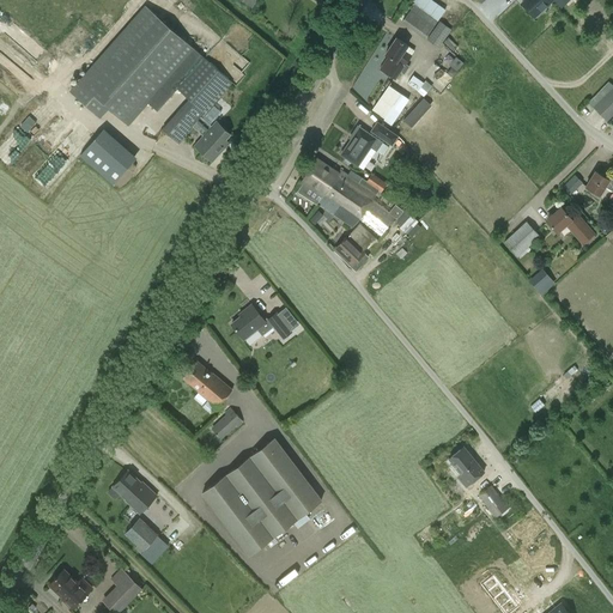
[(534,18),(552,0),(525,0),(521,4),(534,18)]
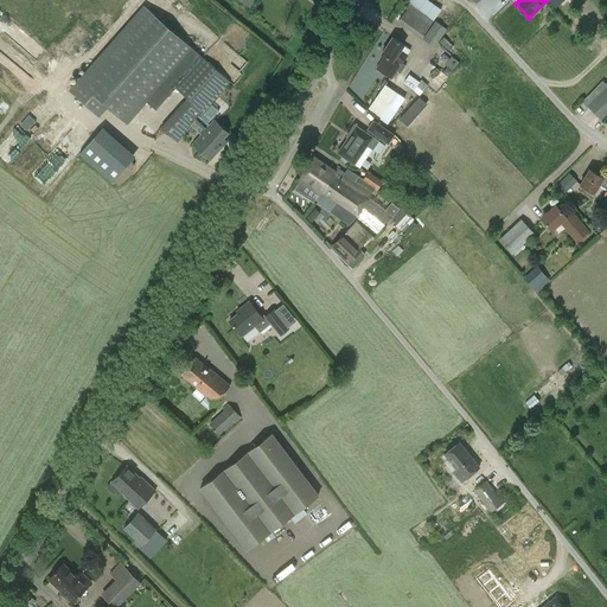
[(398,21),(421,38),(433,21),(410,5),(398,21)]
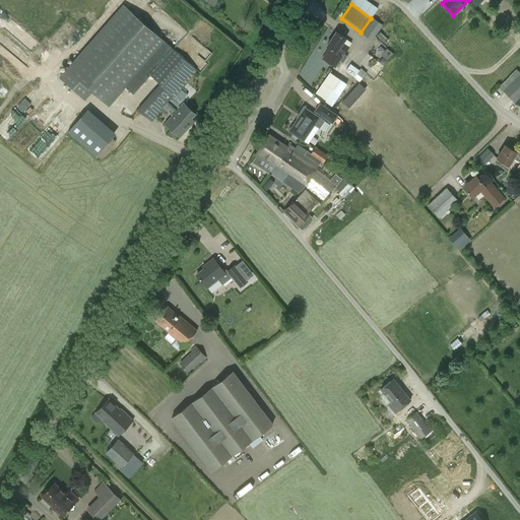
[(133,94),(150,75),(159,83),(137,109),(151,122),(164,108),(173,116),(168,122),(174,127),(171,131),(179,138),(189,127),(186,125),(194,116),(182,106),(179,110),(170,102),(197,71),(172,49),(164,42),(125,5),(60,79),(84,101),(91,91),(108,106),(124,86),(133,94)]
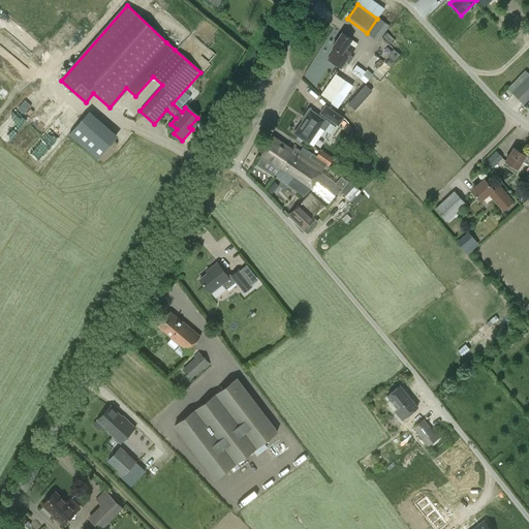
[(369,34),(378,41),(389,27),(379,20),(369,34)]
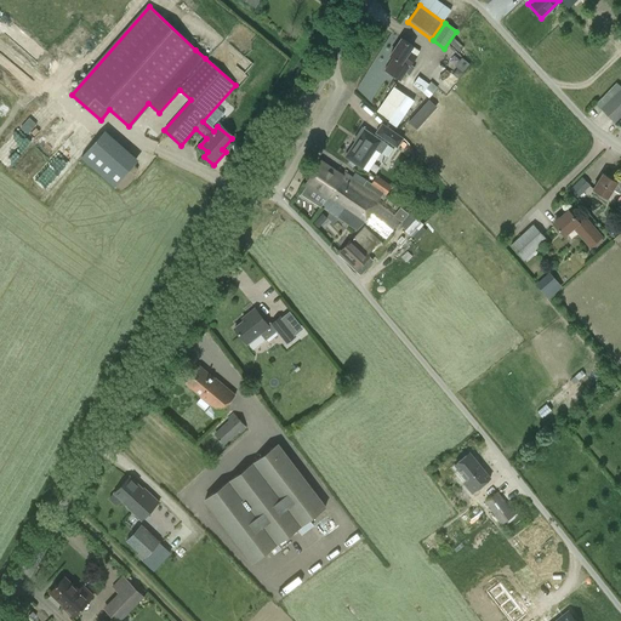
[(415,68),(411,66),(417,56),(409,51),(412,46),(402,39),(391,56),(393,57),(385,70),(400,81),(405,73),(409,75),(415,68)]
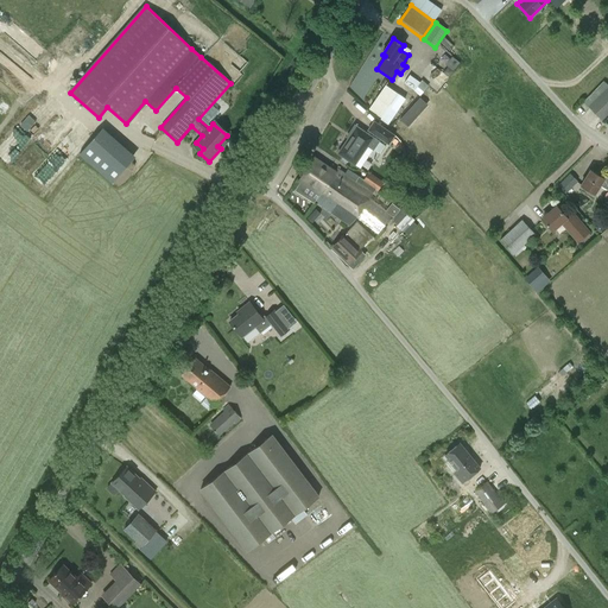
[(423,95),(430,86),(412,73),(405,83),(423,95)]
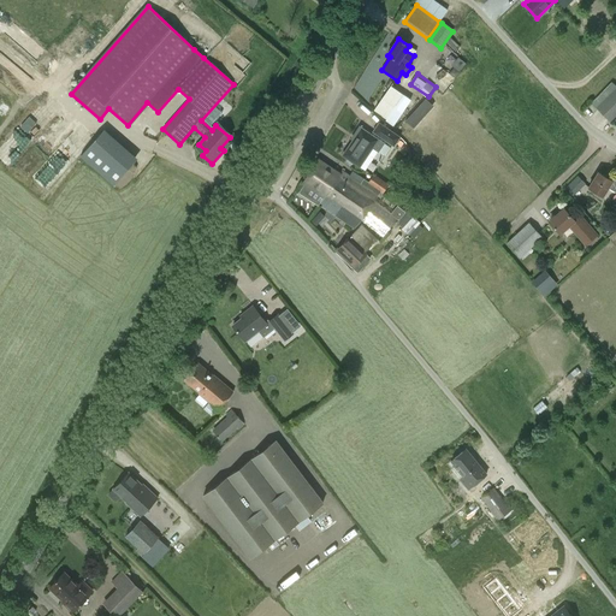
[(408,108),(415,100),(394,84),(375,110),(398,126),(410,110),(408,108)]
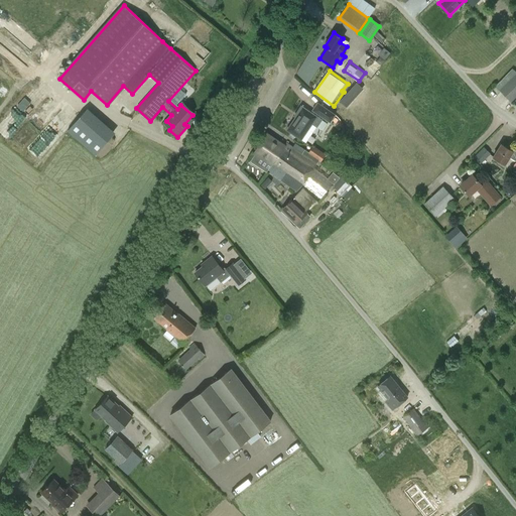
[(510,102),(515,96),(515,74),(499,91),(510,102)]
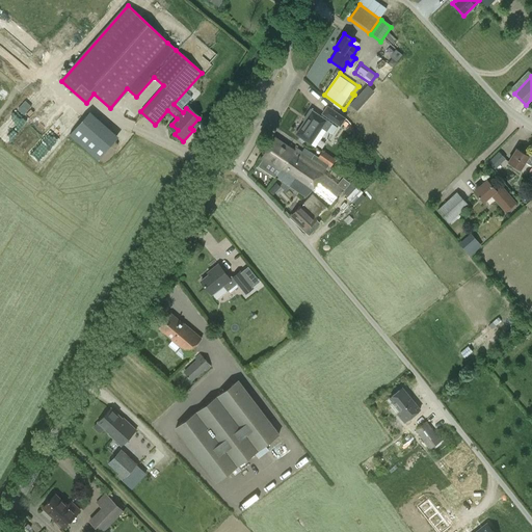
[(327,106),(322,114),(341,127),(346,120),(327,106)]
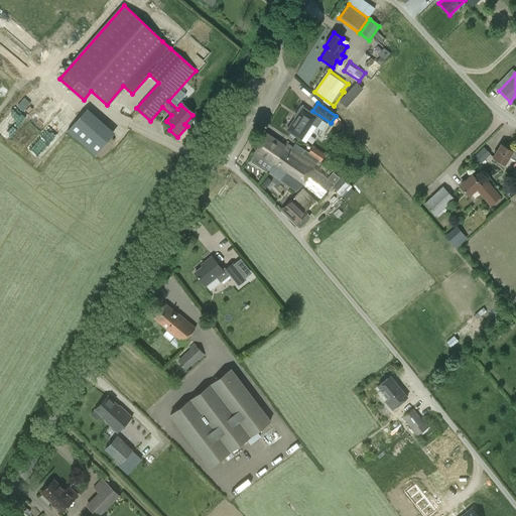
[(305,143),(316,127),(321,130),(327,123),(301,107),(295,115),(296,116),(286,131),(305,143)]
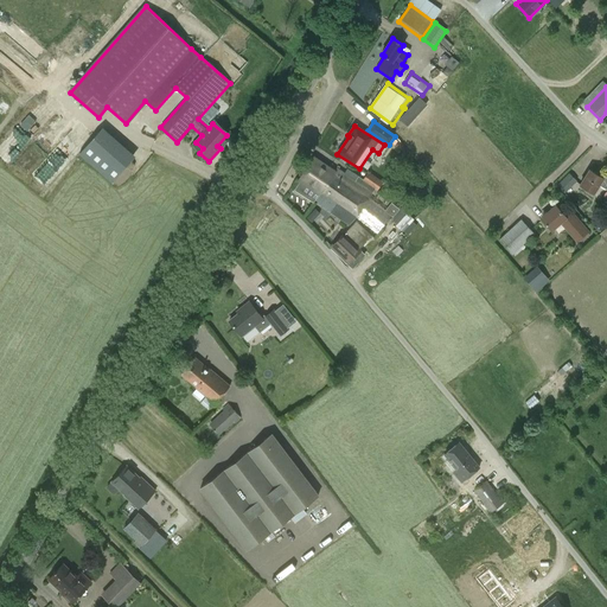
[(131,161),(98,132),(80,153),(112,183),(131,161)]
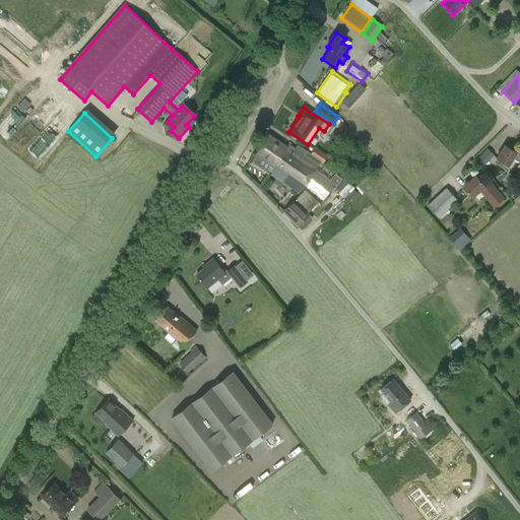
[(120,149),(130,138),(127,135),(121,142),(119,140),(115,144),(120,149)]
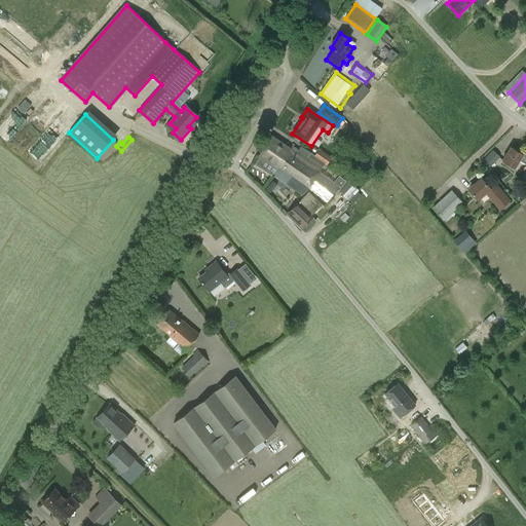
[(314,156),(310,153),(308,157),(292,146),(290,149),(271,137),(258,156),(276,168),(272,175),(302,195),(325,163),(327,164),(331,158),(320,150),(314,156)]
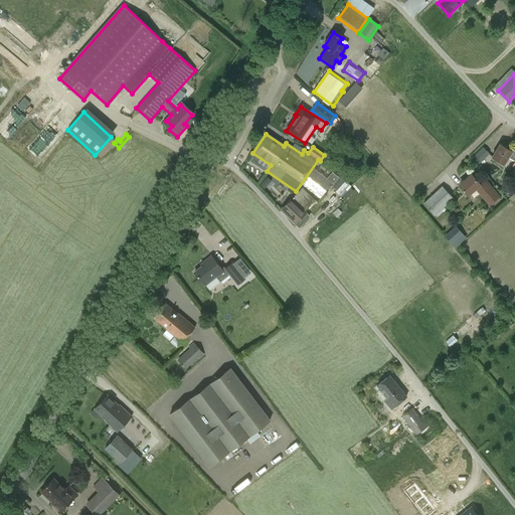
[(514,145),(511,151),(500,144),(492,157),(504,165),(508,157),(514,161),(512,167),(514,168),(514,145)]
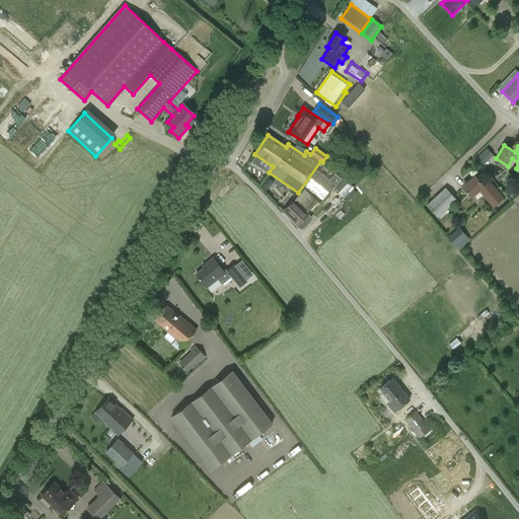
[(489,147),(478,156),(486,163),(496,154),(489,147)]
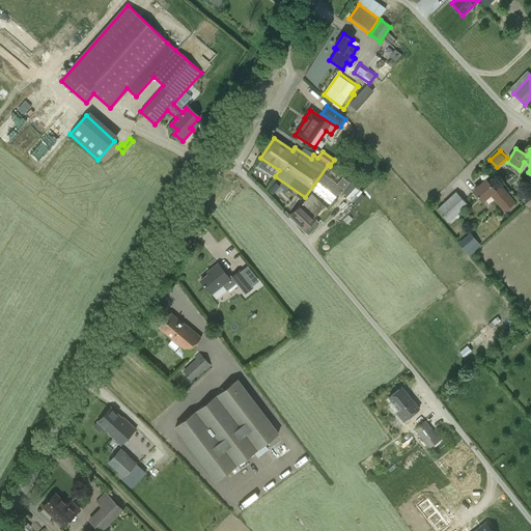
[(490,194),(505,212),(514,203),(499,186),(495,190),(486,180),(473,192),(481,201),(490,194)]
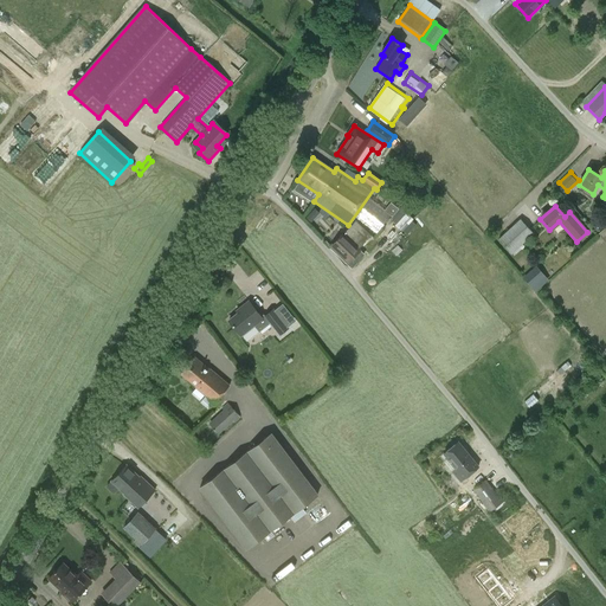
[(400,210),(391,220),(406,234),(416,225),(411,220),(412,219),(400,210)]
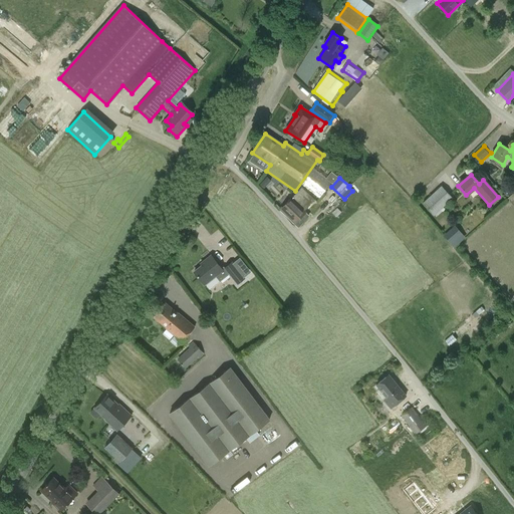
[(441,186),(422,203),(433,216),(452,199),(441,186)]
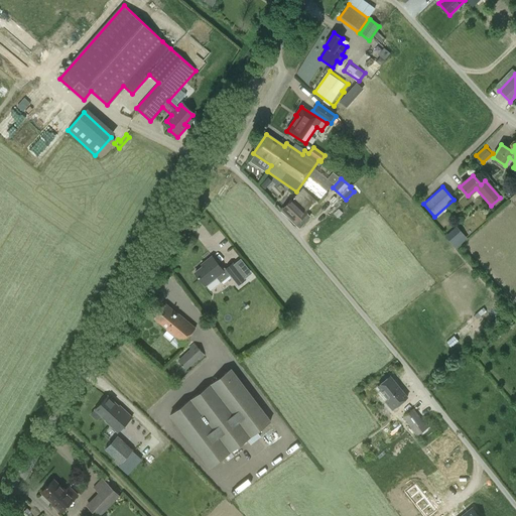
[(282,210),(295,223),(316,201),(302,188),(297,194),(299,196),(293,202),(292,200),(287,205),(288,206),(283,210),(282,209),(282,210)]
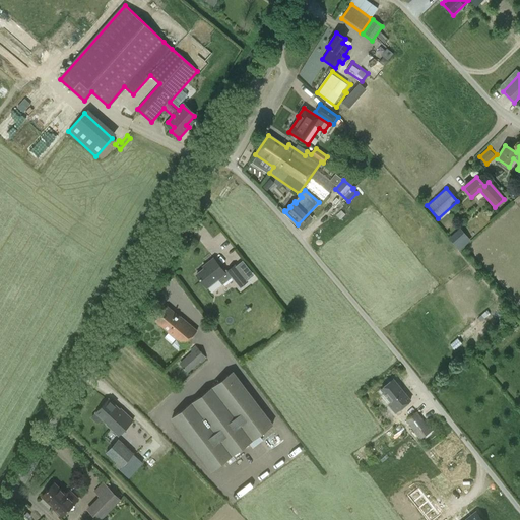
[(461,250),(472,240),(461,226),(450,238),(461,250)]
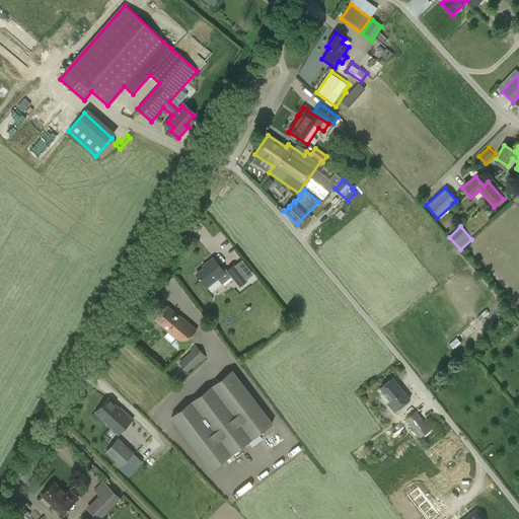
[(224,273),(213,257),(207,263),(208,265),(196,275),(206,288),(224,273)]
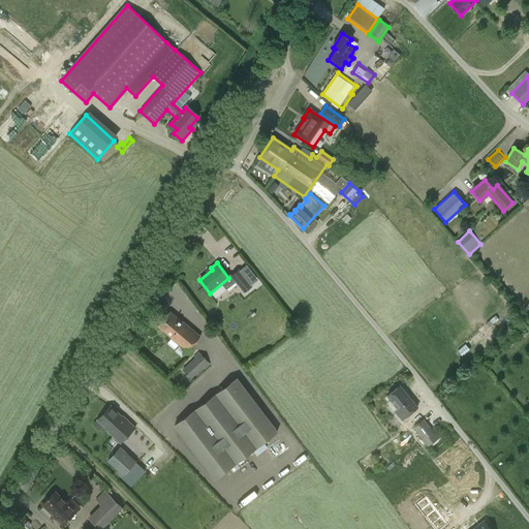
[(230,276),(244,291),(252,285),(239,269),(230,276)]
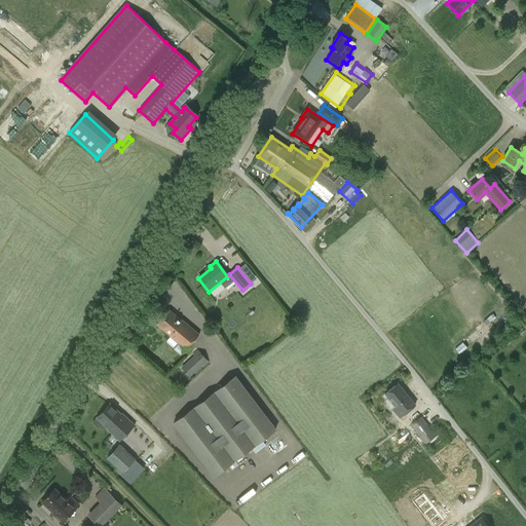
[(170,336),(186,350),(199,335),(183,321),(182,322),(168,310),(156,324),(170,335),(170,336)]
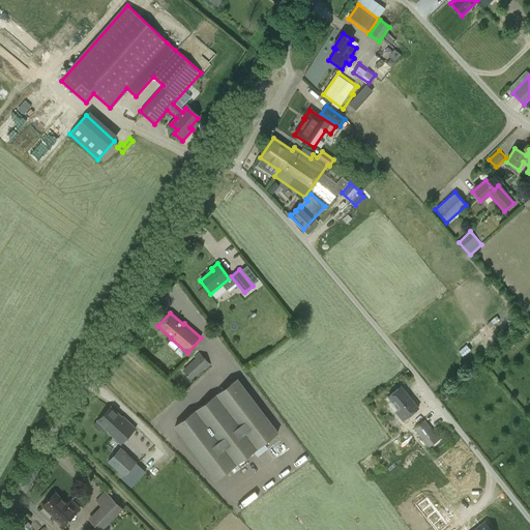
[(209,364),(200,354),(199,353),(195,357),(197,359),(183,371),(190,379),(204,367),(205,369),(209,364)]
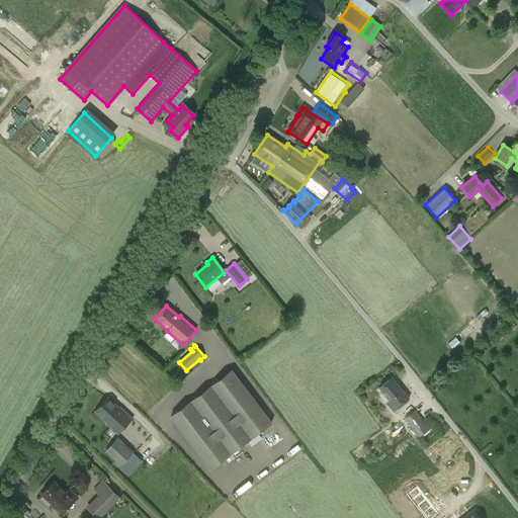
[(268,425),(229,372),(171,417),(210,469),(268,425)]
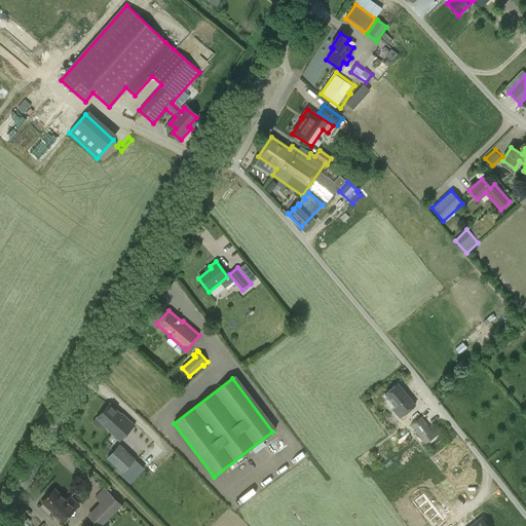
[(392,409),(400,418),(415,405),(398,383),(384,393),(396,407),(392,409)]
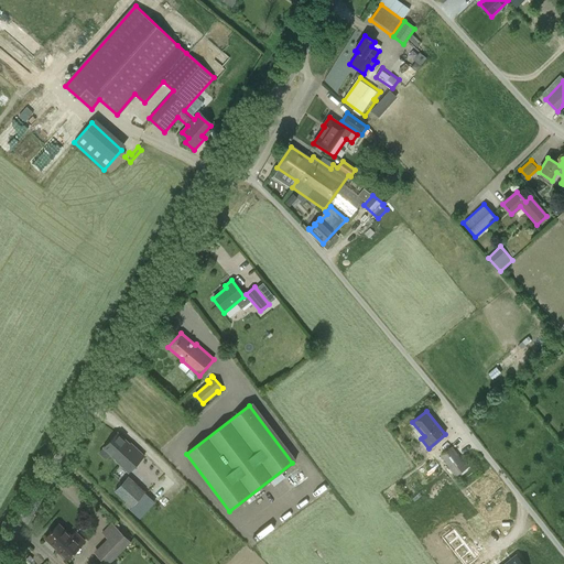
[(115,461),(128,474),(143,456),(130,444),(129,445),(117,433),(99,453),(105,458),(109,454),(115,459),(115,461)]
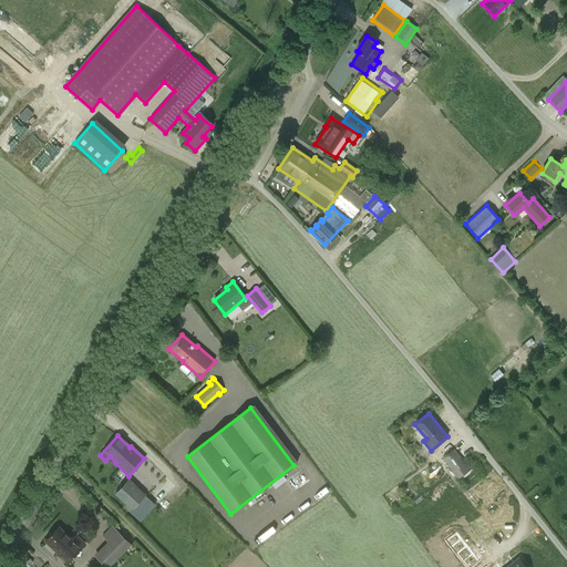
[(443,459),(459,478),(471,470),(467,464),(465,466),(454,451),(443,459)]
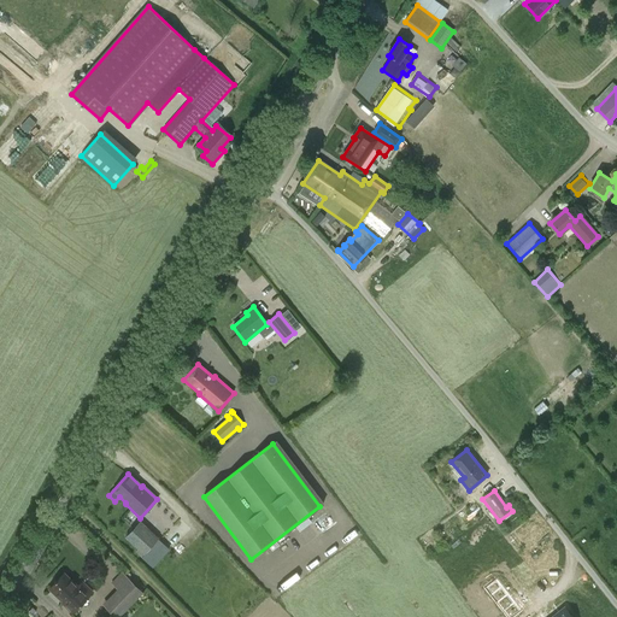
[(169,550),(158,539),(159,538),(140,521),(125,538),(137,550),(130,556),(136,562),(142,556),(152,565),(169,550)]
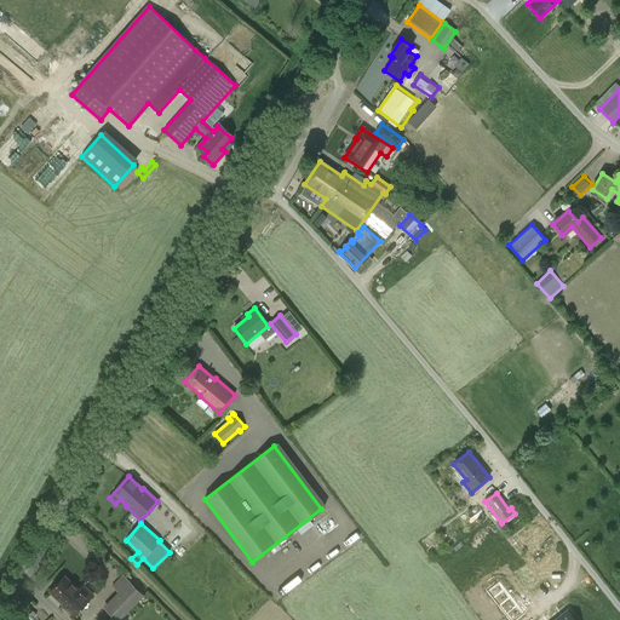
[(63,606),(73,615),(93,596),(82,585),(79,590),(65,577),(51,591),(64,604),(63,606)]
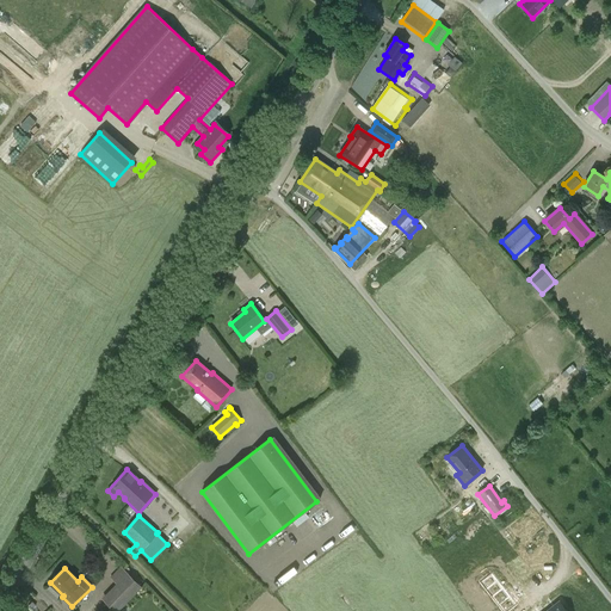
[(103,598),(115,610),(117,610),(142,586),(134,578),(128,584),(123,578),(103,598)]
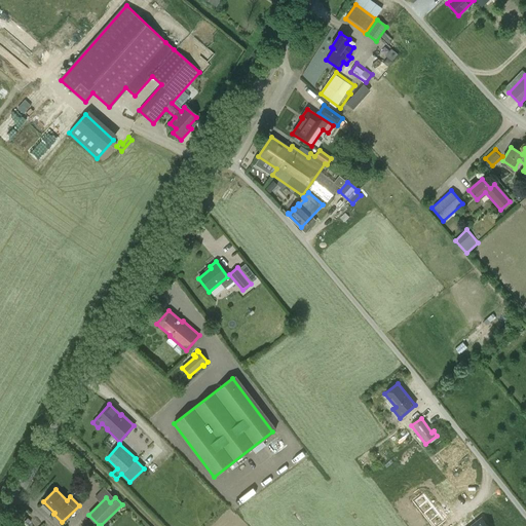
[(438,525),(444,521),(436,511),(433,506),(423,515),(426,519),(431,525),(438,525)]
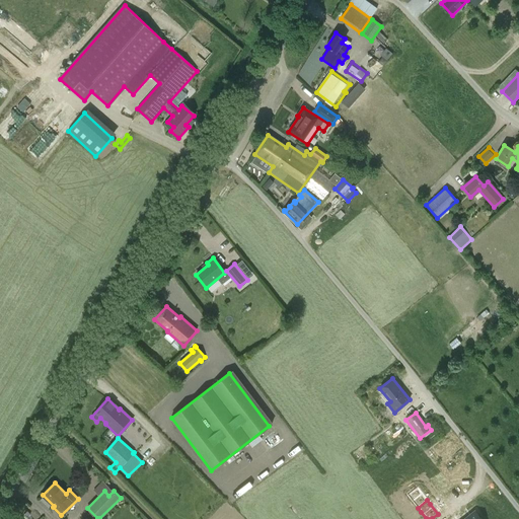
[(482,518),(474,510),(462,518),(482,518)]
